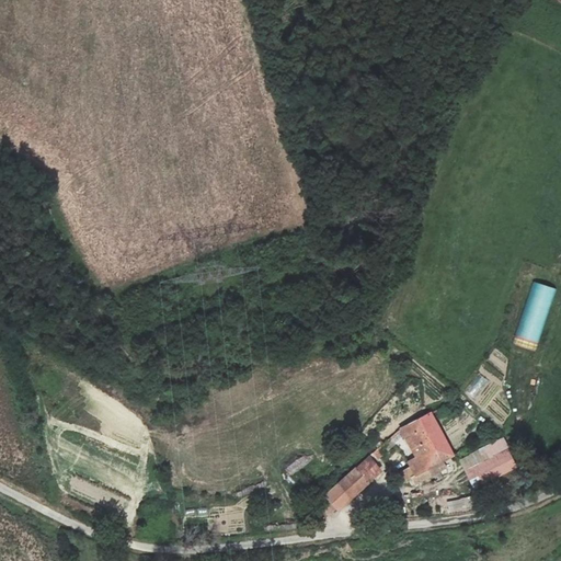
[(513,345),(536,352),(554,289),(531,283),(513,345)]
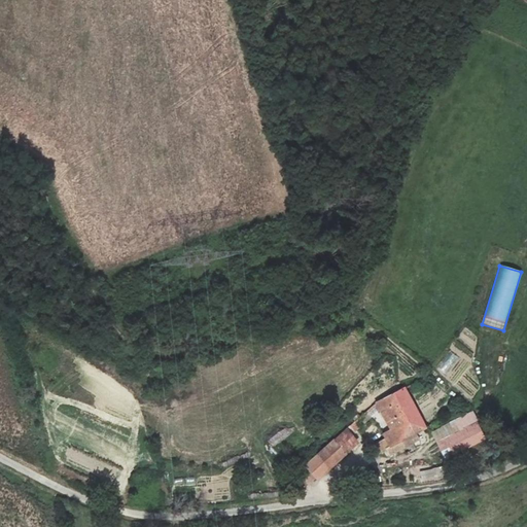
[(445,363),(441,372),(454,380),(459,372),(445,363)]
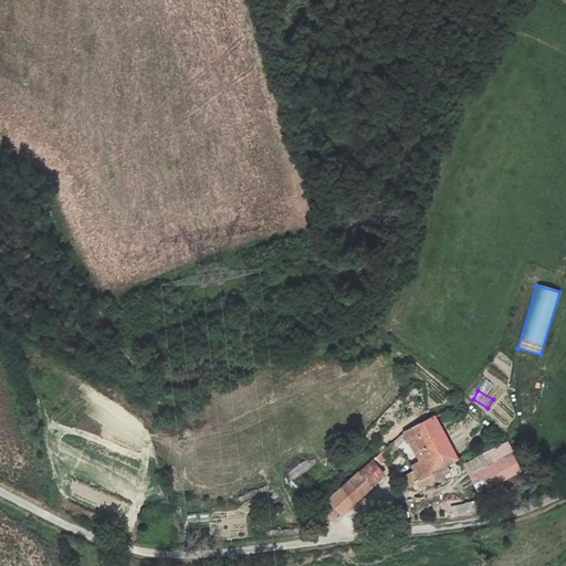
[(432,416),(406,433),(425,461),(413,469),(415,472),(404,480),(407,488),(412,484),(419,495),(451,475),(446,464),(456,460),(432,416)]
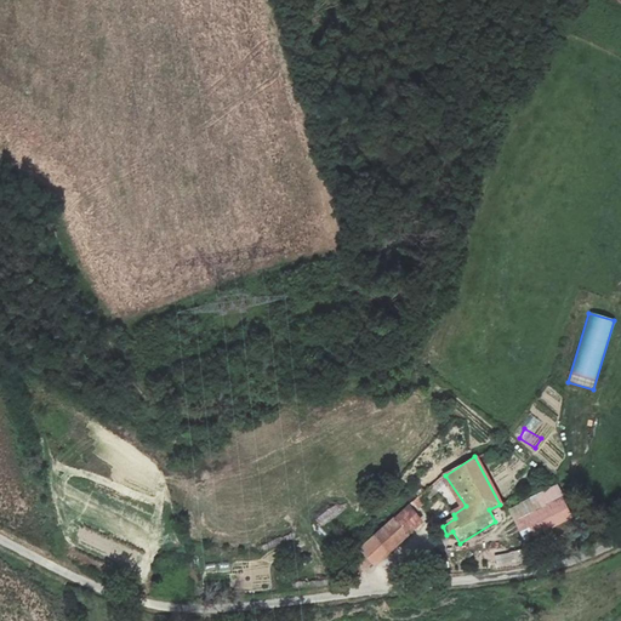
[(573,508),(560,489),(517,514),(529,531),(573,508)]
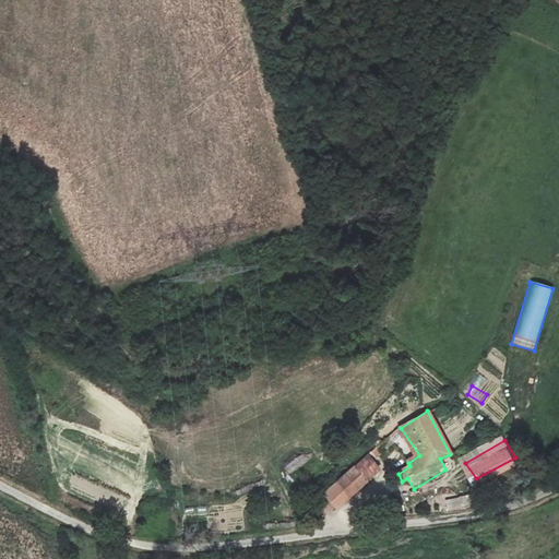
[(353,467),(365,482),(380,471),(367,455),(353,467)]
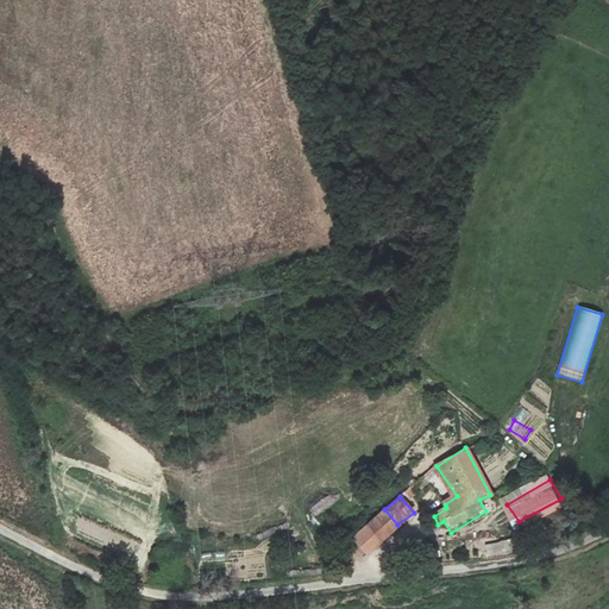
[(397,525),(384,509),(350,537),(356,546),(351,551),(359,559),(364,557),(397,525)]
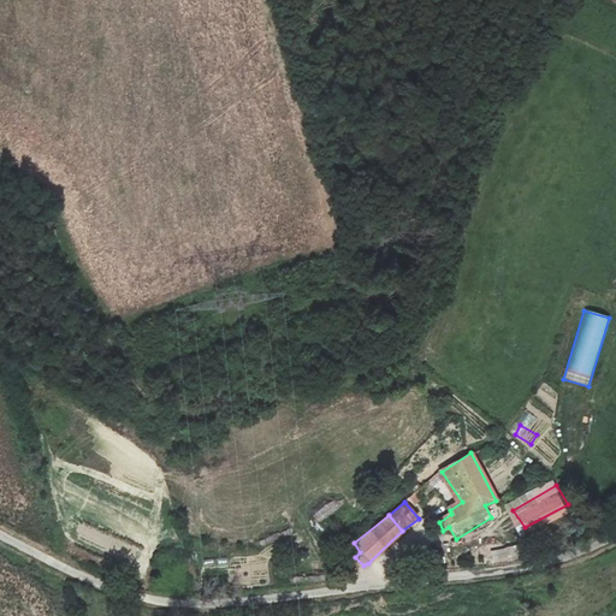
[(492,550),(493,560),(519,556),(517,546),(492,550)]
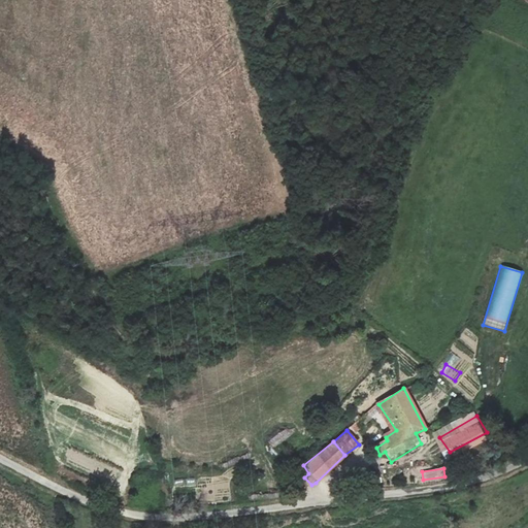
[(194,475),(185,479),(187,486),(196,484),(194,475)]
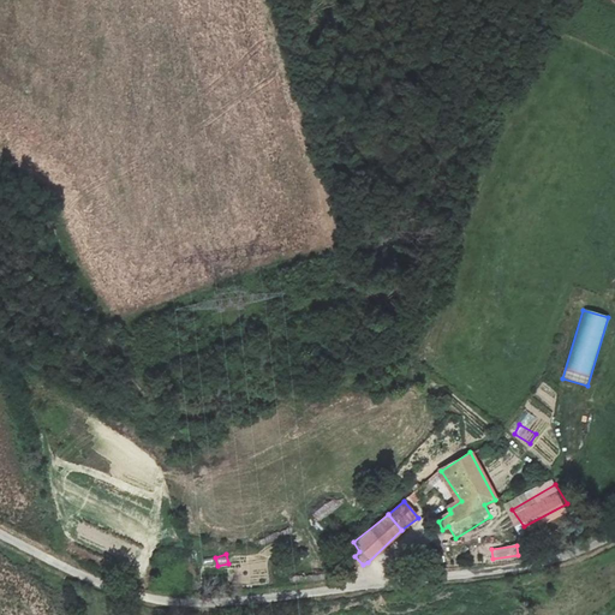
All buildings are outlined.
